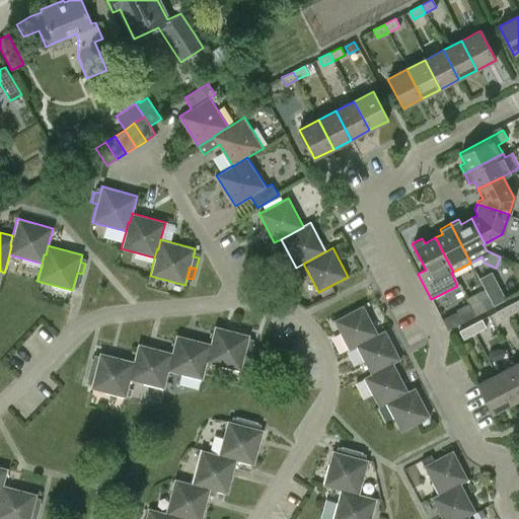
[(491,272),(479,279),(485,289),(494,305),(505,299),(491,272)]
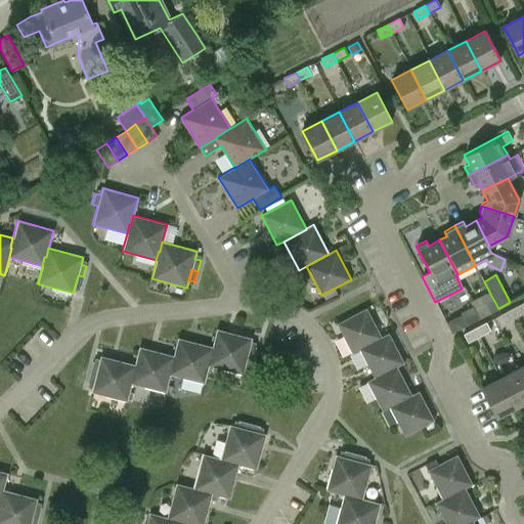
[(83,276),(78,275),(75,286),(81,288),(83,276)]
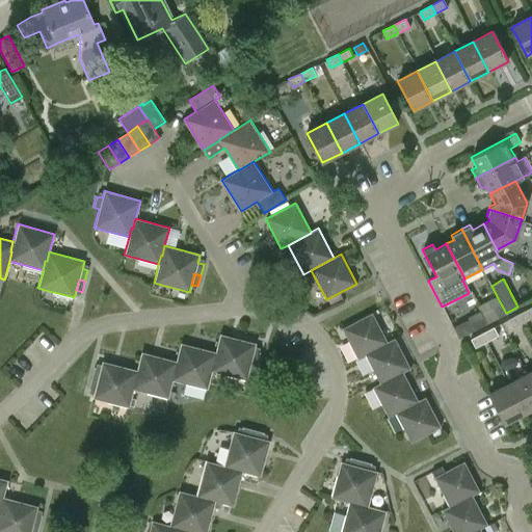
[(497,296),(477,307),(479,311),(480,311),(486,323),(506,313),(497,296)]
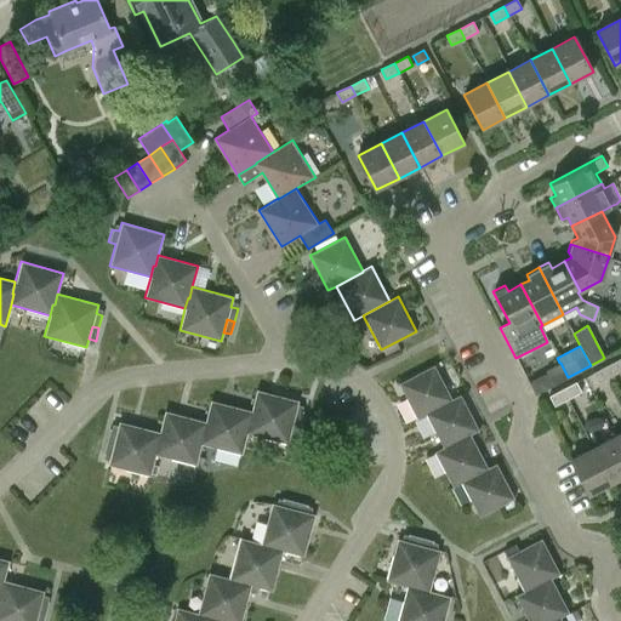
[(620,360),(620,359),(607,366),(611,375),(620,370),(620,360)]
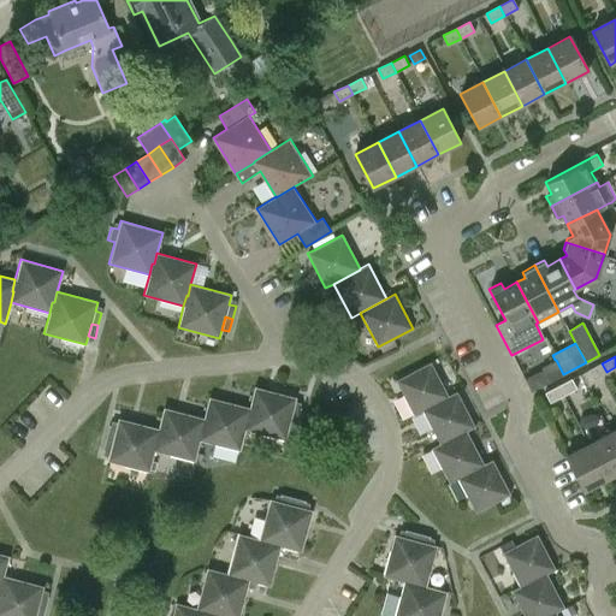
[(542,369),(525,378),(531,391),(563,374),(556,360),(555,360),(540,367),(542,369)]
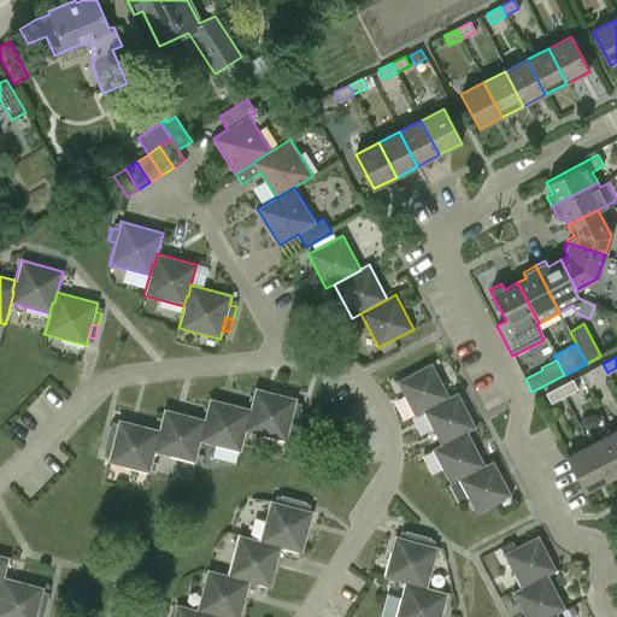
[(435,404),(448,397),(430,363),(395,381),(413,416),(422,412),(435,405),(435,404)]
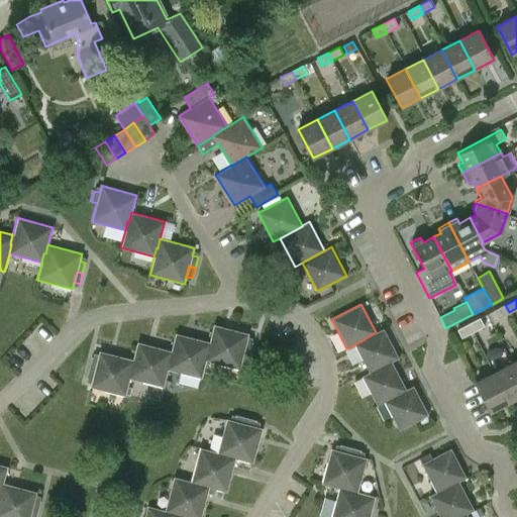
[(505,305),(494,310),(498,318),(509,312),(505,305)]
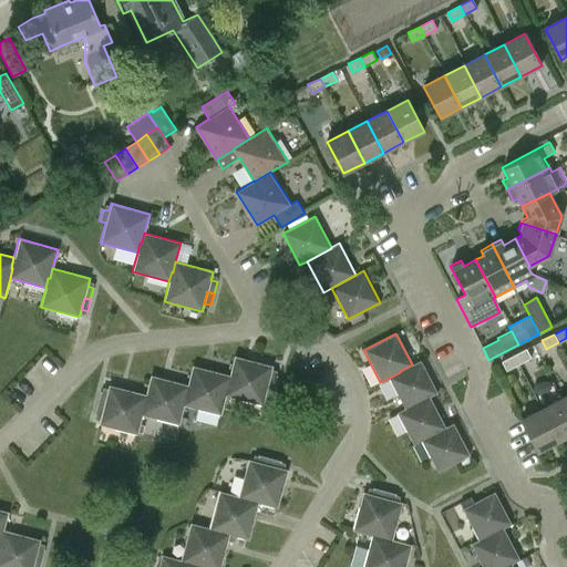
[(526,349),(514,356),(518,363),(531,358),(526,349)]
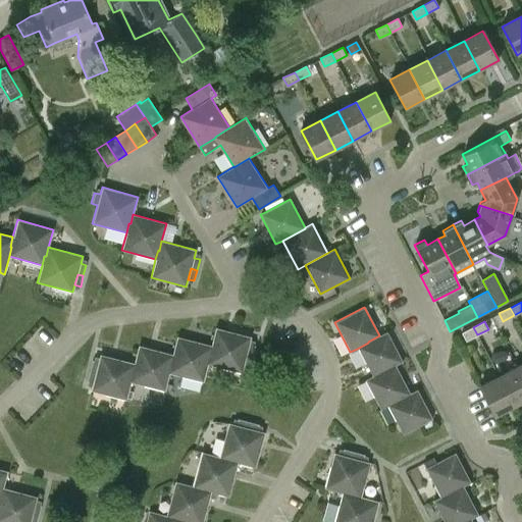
[(473,327),(462,332),(466,341),(477,334),(473,327)]
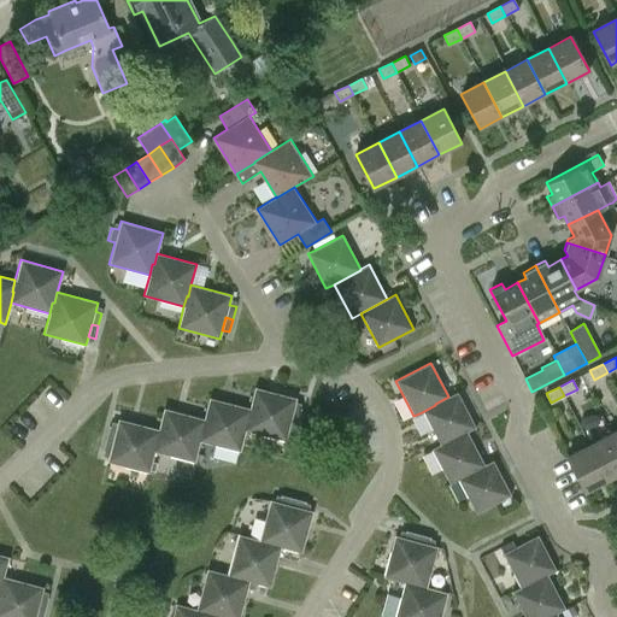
[(291,419),(298,422),(301,409),(294,407),(297,398),(254,388),(250,409),(246,419),(248,419),(245,432),(286,441),(287,433),(291,419)]
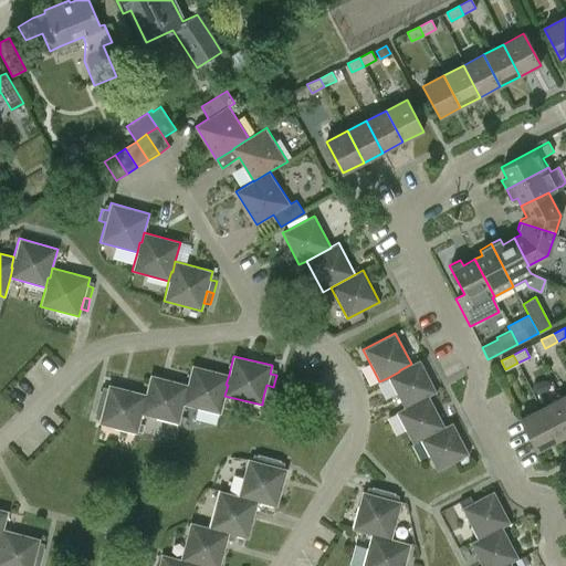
[(387,378),(404,408),(416,401),(416,402),(428,396),(436,392),(419,359),(411,364),(399,370),(399,371),(387,378)]
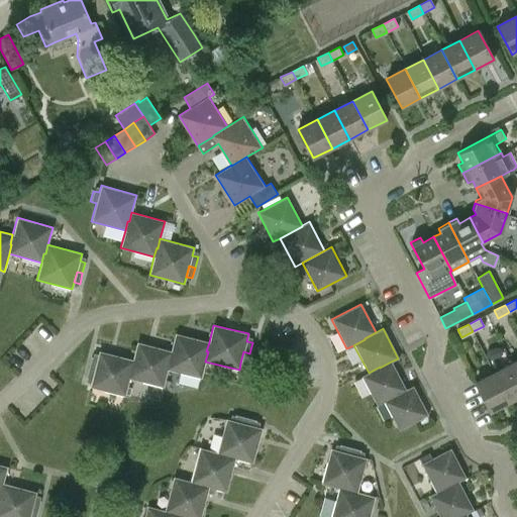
[(175,333),(171,350),(168,360),(170,360),(168,370),(201,379),(205,362),(208,351),(206,351),(209,342),(175,333)]
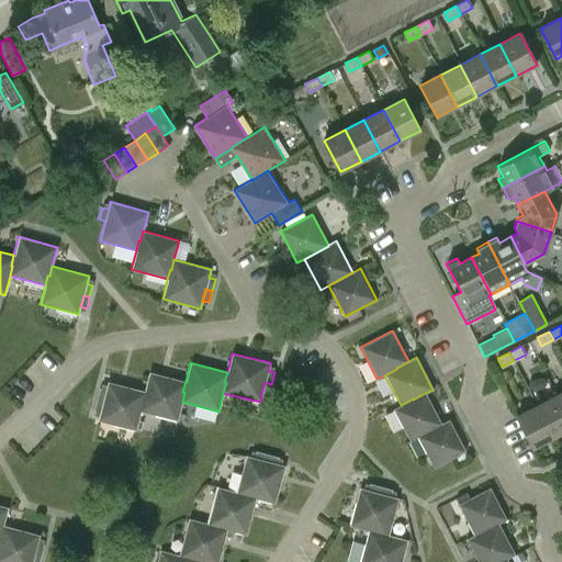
[(148,372),(144,391),(142,401),(143,402),(141,412),(177,420),(182,402),(184,392),(182,392),(186,381),(148,372)]
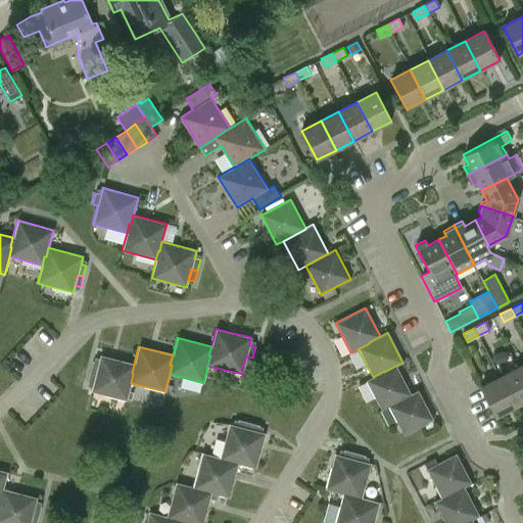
[(92,361),(89,372),(95,374),(92,384),(91,391),(126,400),(131,383),(133,374),(132,373),(134,364),(100,355),(98,363),(92,361)]
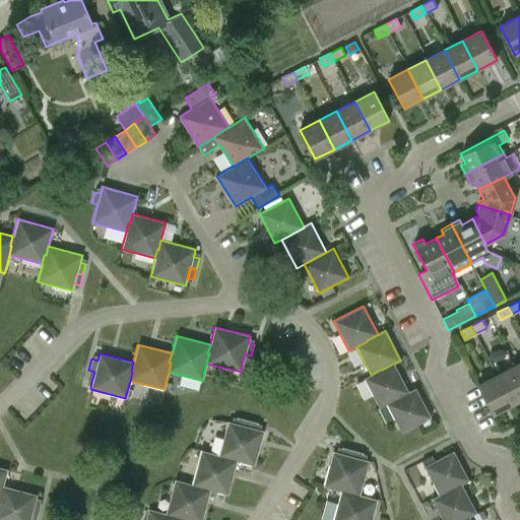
[(251,355),(245,353),(242,365),(248,366),(251,355)]
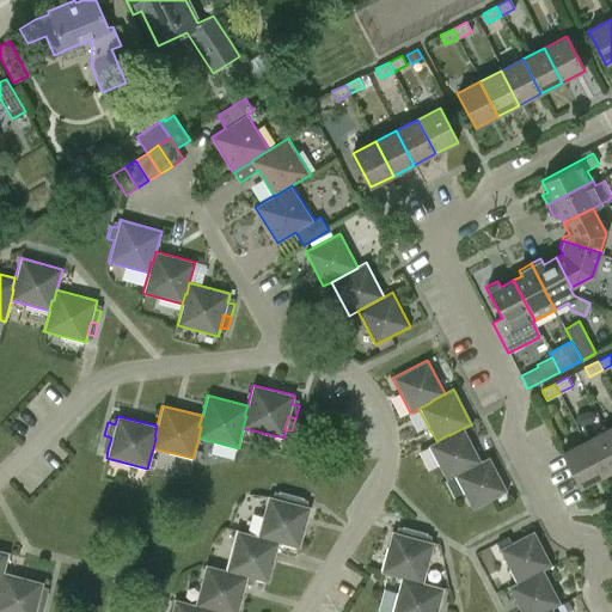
[(446,481),(454,476),(467,469),(467,467),(481,461),(463,428),(450,435),(450,434),(436,441),(428,446),(446,481)]
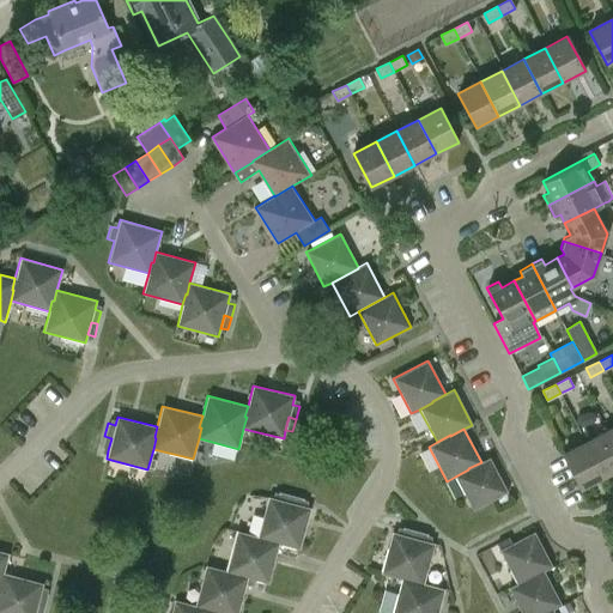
[(612,443),(606,430),(584,442),(604,477),(612,471),(612,443)]
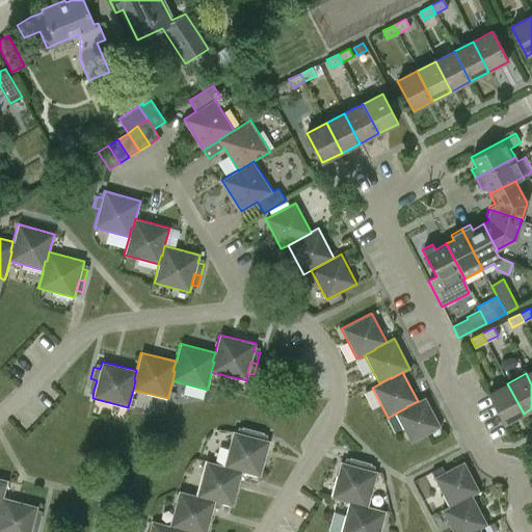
[(97,380),(90,378),(88,390),(94,391),(97,380)]
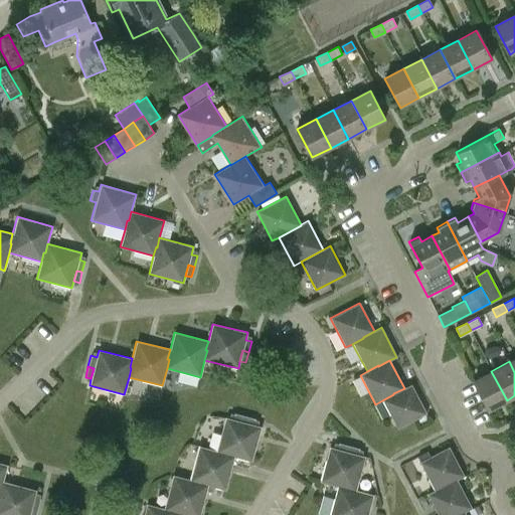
[(488,410),(507,400),(491,371),(473,381),(488,410)]
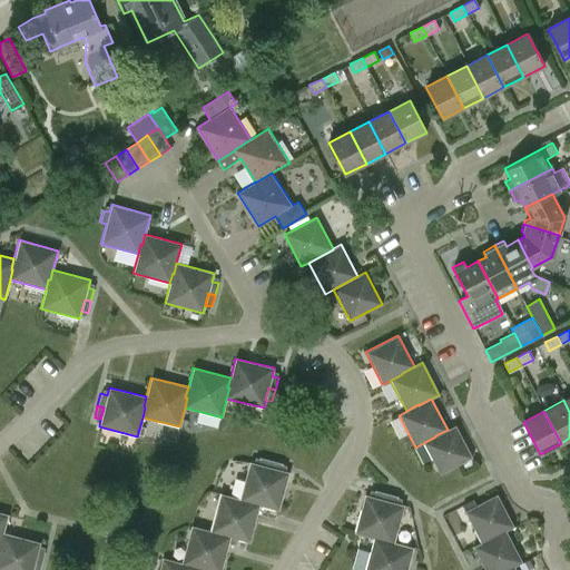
[(455,425),(448,430),(435,435),(435,436),(423,443),(440,474),(472,458),(455,425)]
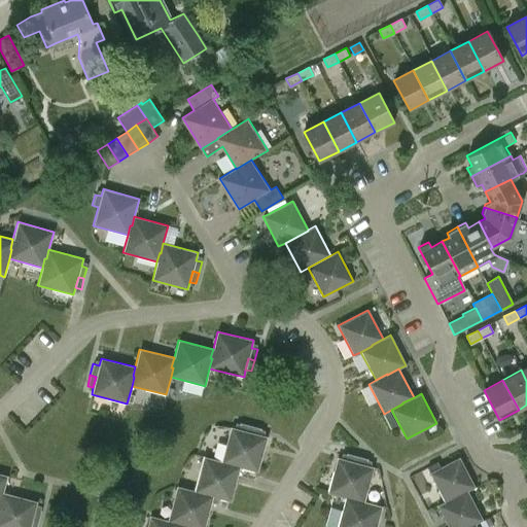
[(249,432),(250,426),(240,423),(238,429),(231,427),(221,461),(231,464),(231,465),(240,467),(257,472),(267,436),(259,434),(249,432)]
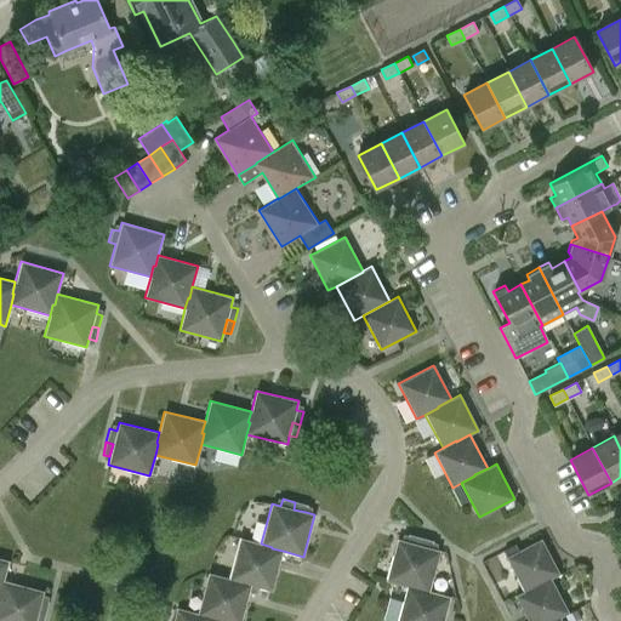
[(295,502),(294,510),(306,512),(308,506),(295,502)]
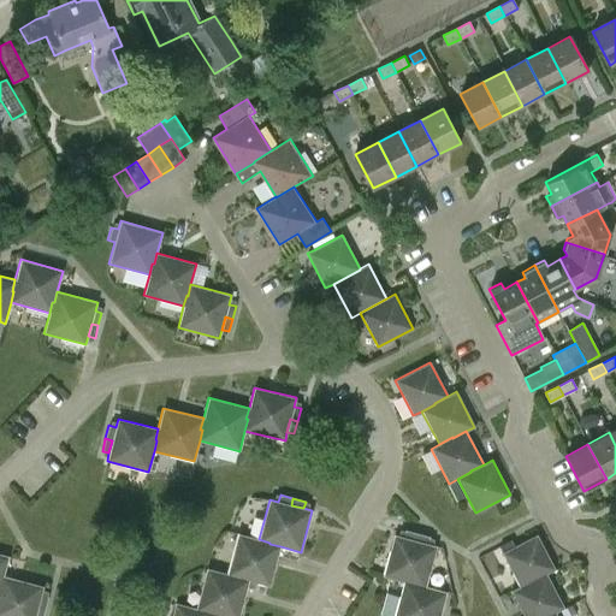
[(416,533),(404,531),(402,537),(415,540),(416,533)]
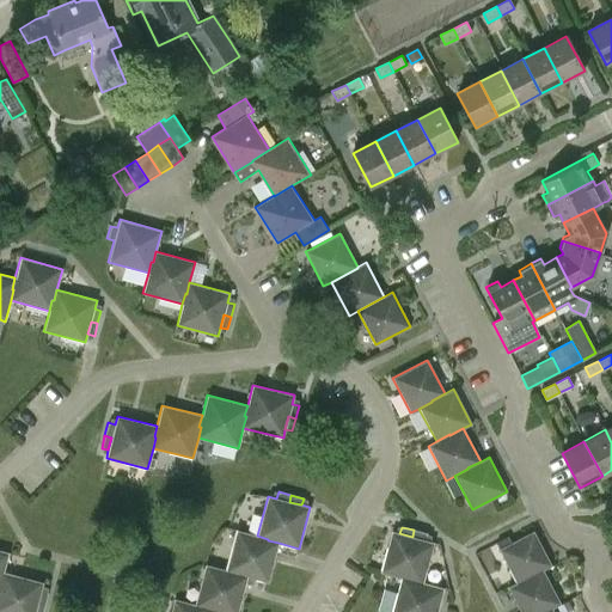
[(237,530),(225,570),(237,573),(236,574),(248,577),(268,583),(279,543),(268,540),(268,539),(257,536),(237,530)]
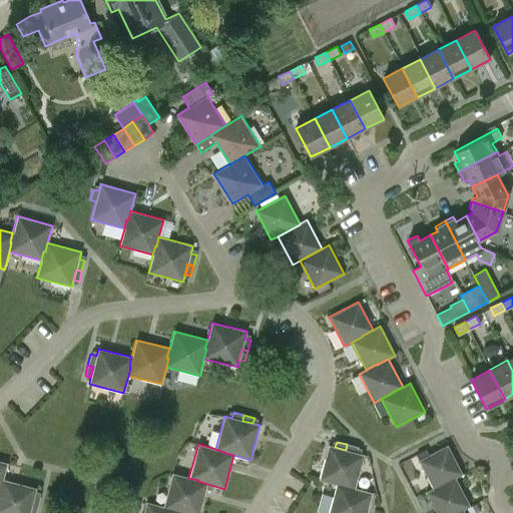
[(358,447),(347,444),(346,450),(335,447),(328,445),(319,480),(336,485),(345,487),(346,486),(355,488),(364,455),(356,453),(358,447)]
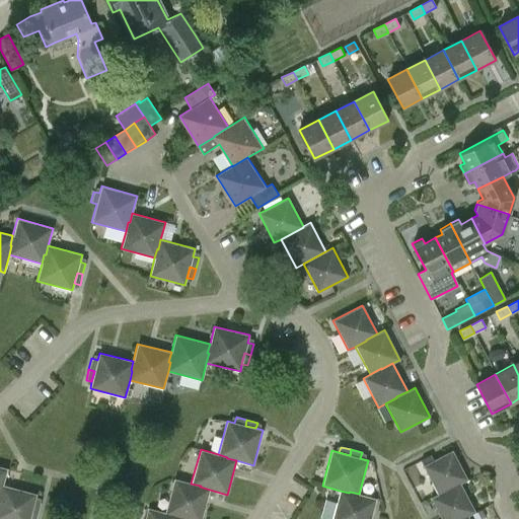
[(433,460),(424,465),(438,494),(460,483),(467,478),(452,450),(433,460)]
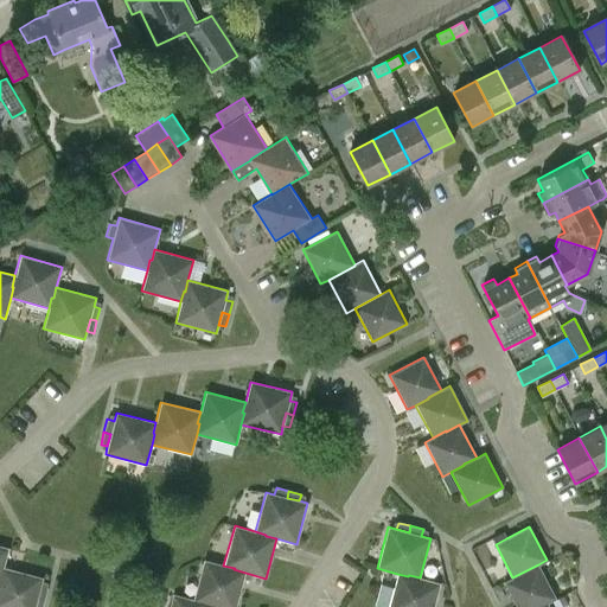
[(203,560),(192,599),(204,602),(203,604),(215,606),(235,606),(246,573),(234,569),(235,568),(223,566),(203,560)]
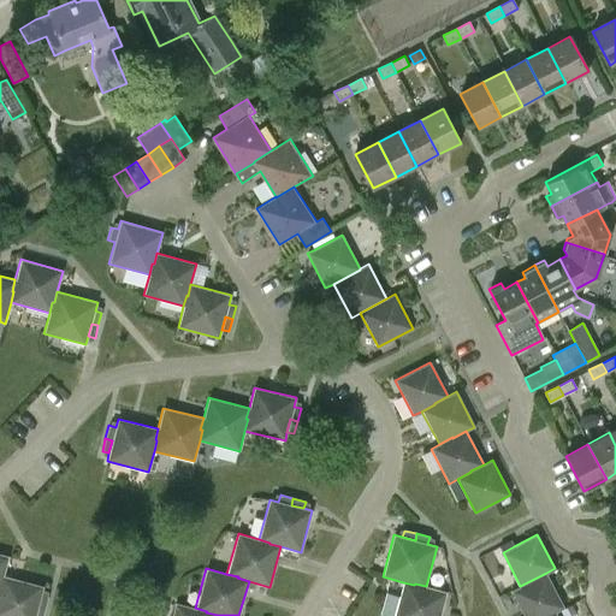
[(520,586),(511,591),(525,615),(546,615),(555,611),(556,611),(564,608),(546,573),(520,586)]
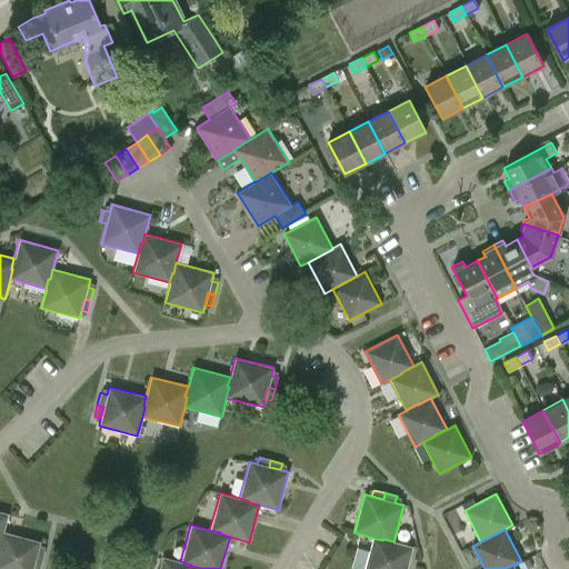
[(32,568),(35,561),(41,563),(45,551),(38,550),(40,541),(3,532),(0,542),(0,568),(32,568)]
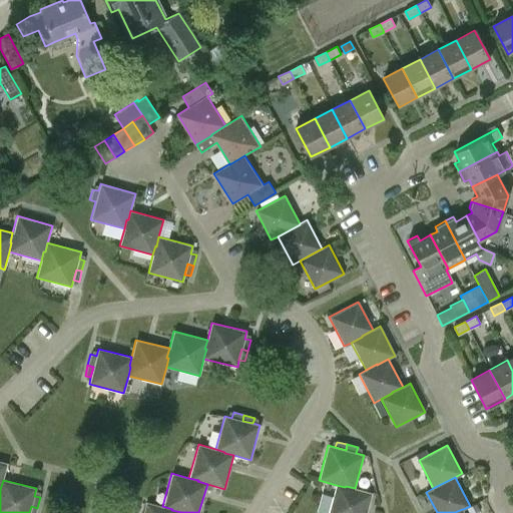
[(328,512),(366,512),(372,493),(355,488),(346,486),(345,487),(336,485),(328,512)]
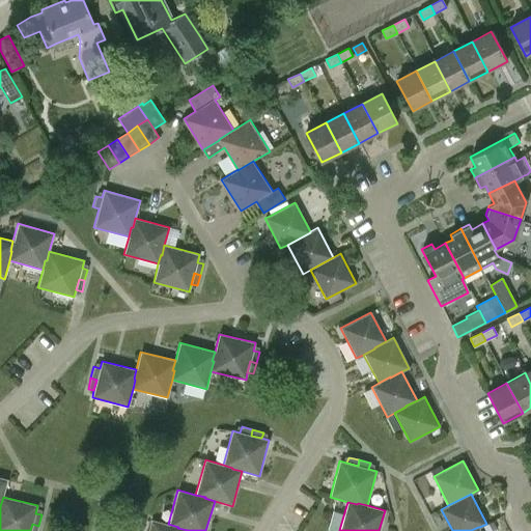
[(187,530),(188,530),(177,528),(178,527),(168,524),(150,520),(147,530),(187,530)]
